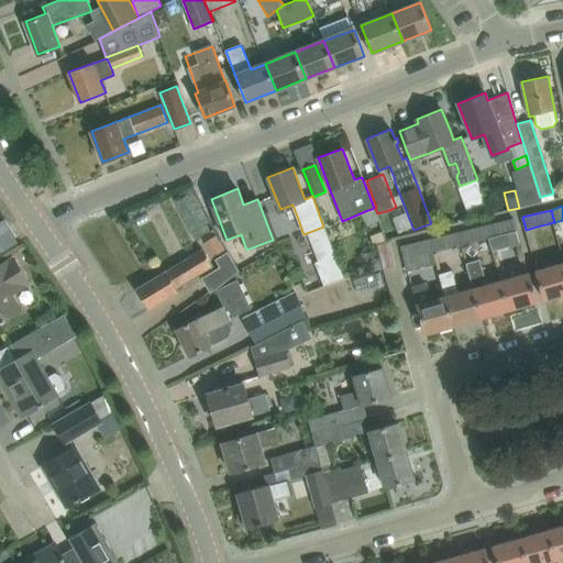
[(0,253),(18,243),(3,219),(0,220),(0,253)]
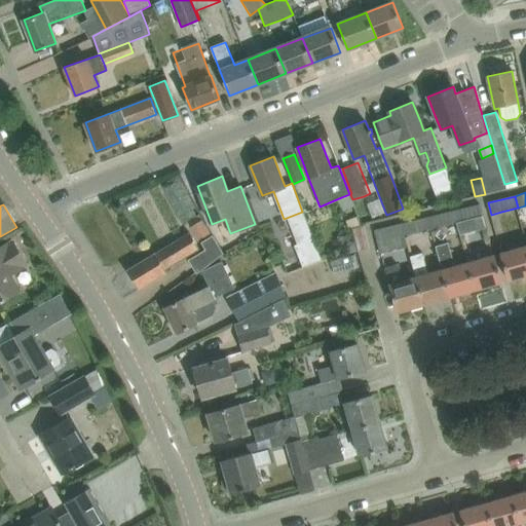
[(480,204),(452,212),(456,224),(483,217),(480,204)]
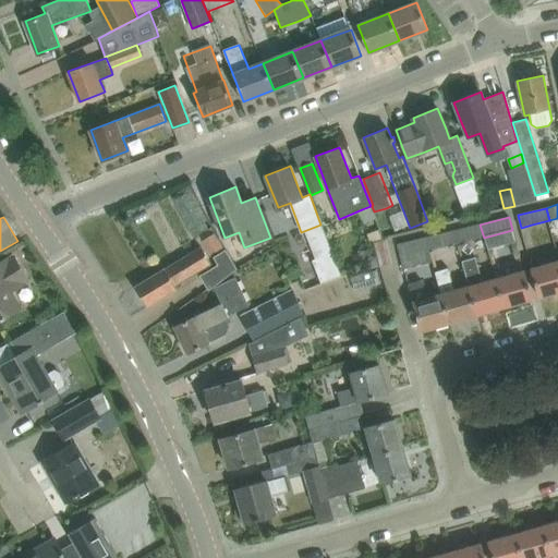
[(459,244),(484,238),(480,225),(456,231),(459,244)]
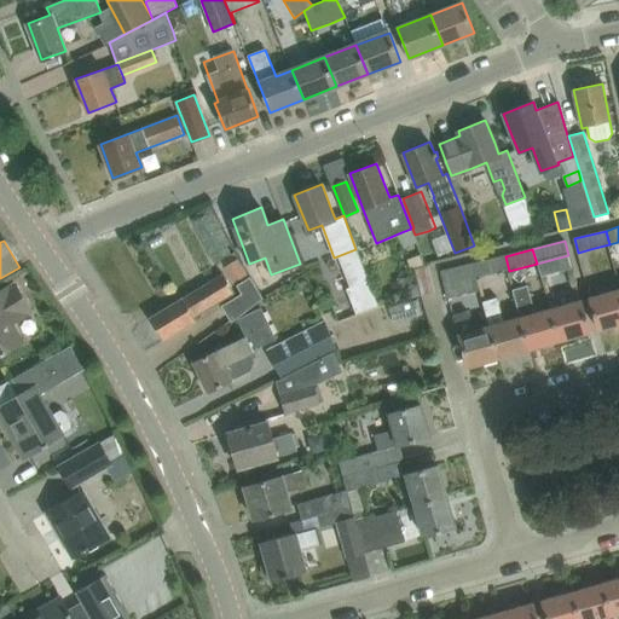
[(476,278),(509,271),(505,256),(473,264),(476,278)]
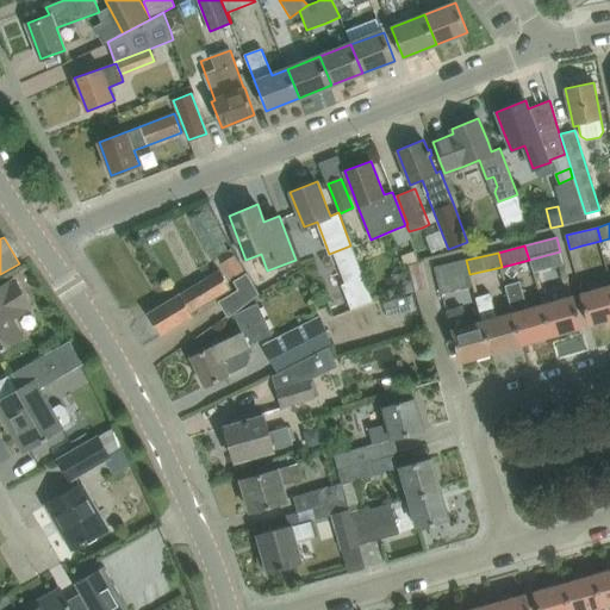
[(235,255),(221,263),(230,279),(243,271),(235,255)]
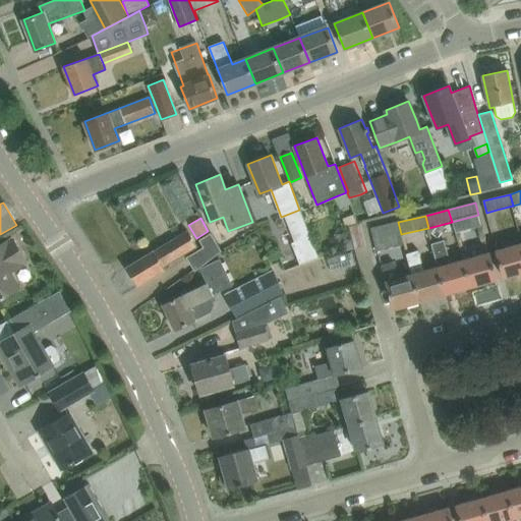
[(358,222),(349,225),(352,238),(354,247),(365,245),(360,222),(358,222)]
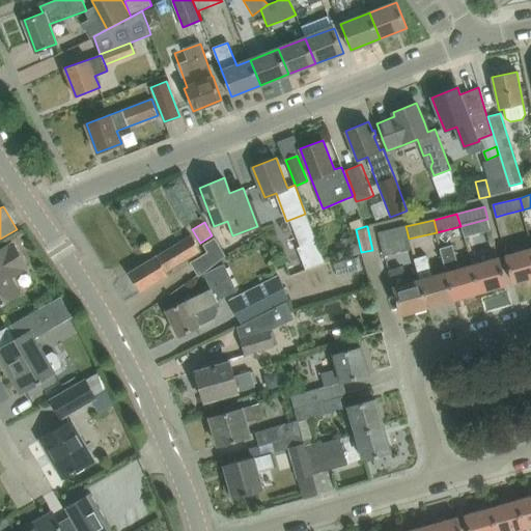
[(411,248),(409,239),(406,226),(379,233),(384,255),(411,248)]
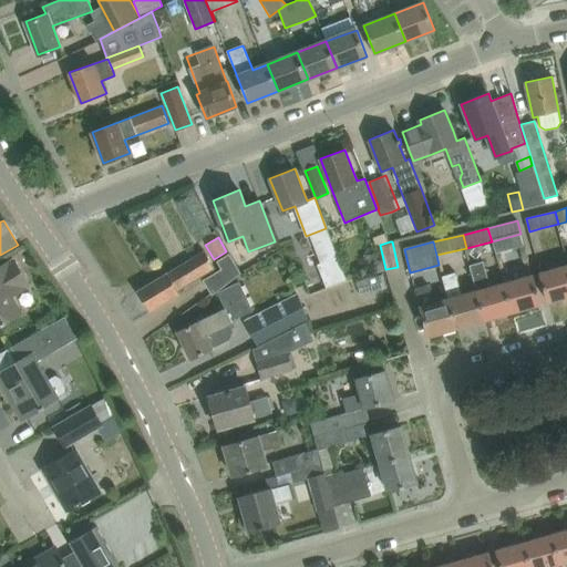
[(215,268),(213,265),(204,250),(137,291),(150,311),(181,294),(178,291),(215,268)]
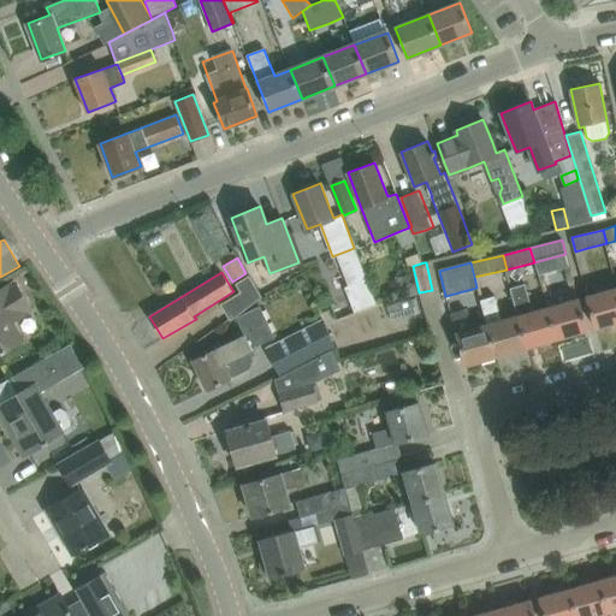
[(235,283),(240,291),(220,303),(230,320),(262,296),(249,274),(235,283)]
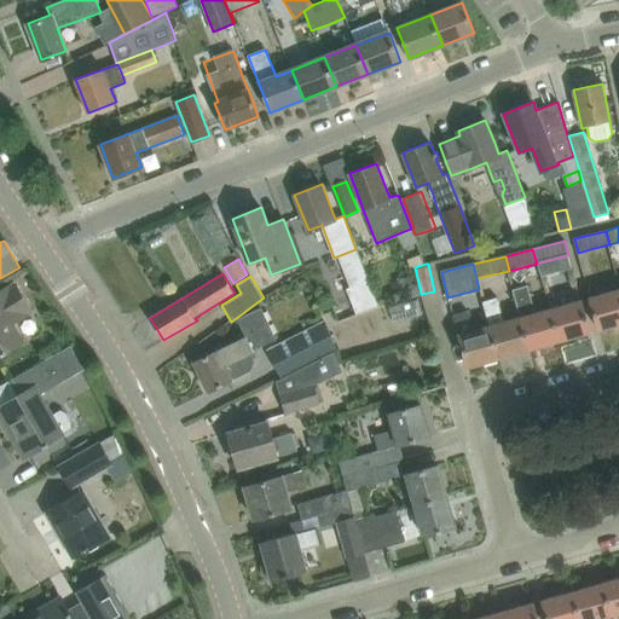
[(350,284),(345,287),(357,316),(379,306),(368,278),(350,284)]
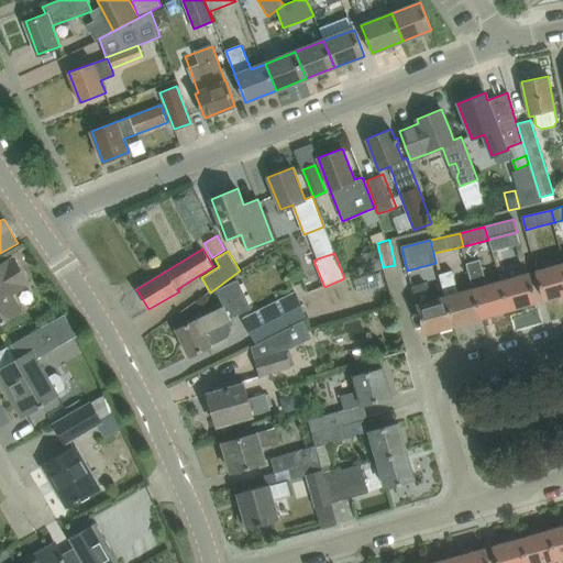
[(0,265),(0,321),(1,321),(2,322),(6,320),(6,319),(20,309),(11,294),(28,284),(13,257),(0,265)]
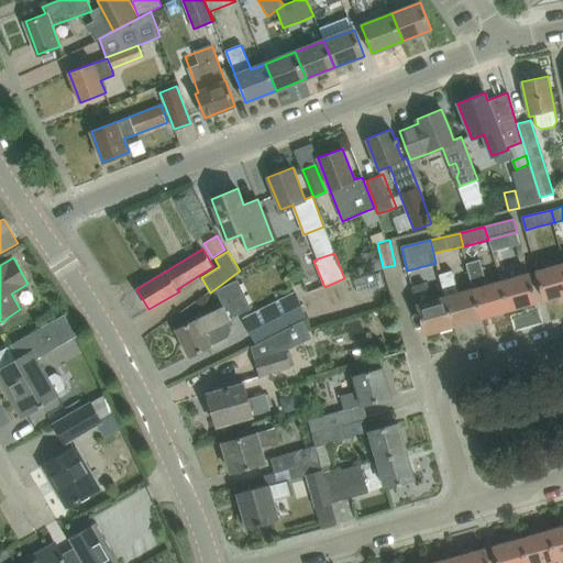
[(500,280),(487,285),(479,258),(465,263),(473,288),(474,288),(482,318),(509,310),(500,280)]
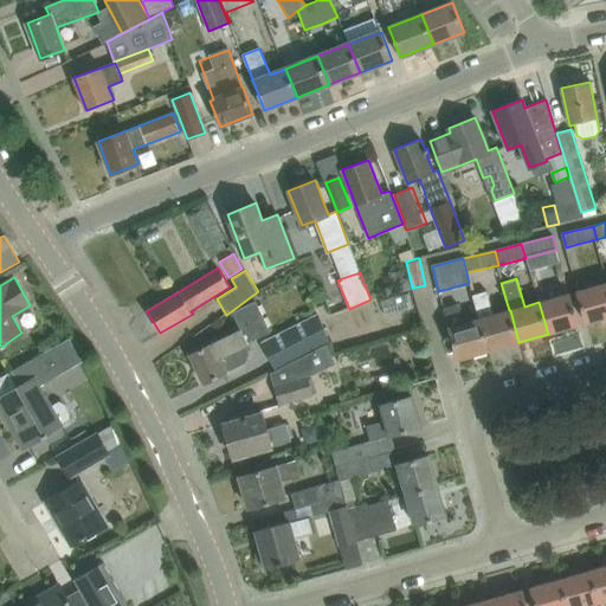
[(586,323),(605,317),(605,282),(578,291),(586,323)]
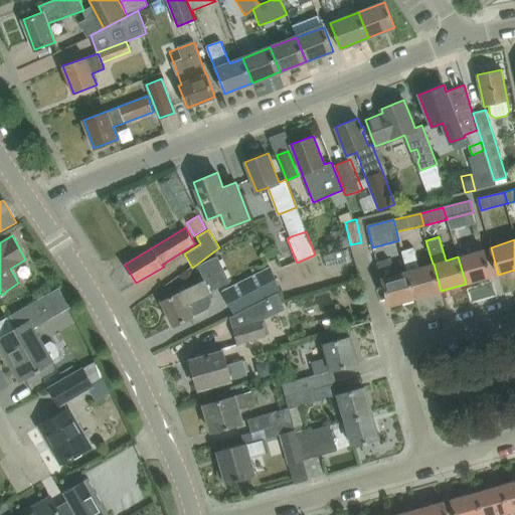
[(415,298),(441,291),(434,264),(433,264),(419,268),(413,247),(402,251),(407,271),(415,298)]
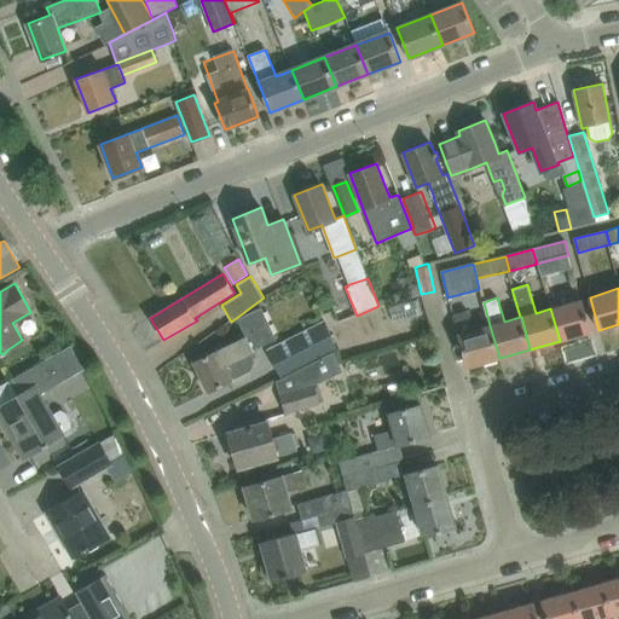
[(582,300),(550,308),(560,341),(590,333),(582,300)]
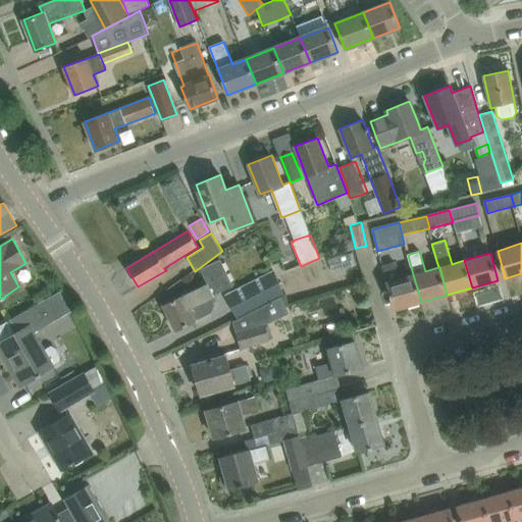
[(214,297),(213,296),(233,285),(220,259),(200,268),(207,284),(163,305),(175,330),(197,320),(196,319),(211,312),(214,303),(212,298),(214,297)]
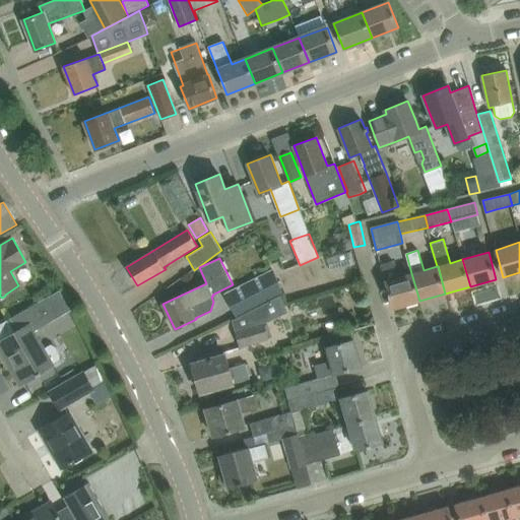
[(393,309),(419,301),(411,273),(397,277),(393,260),(380,263),(393,309)]
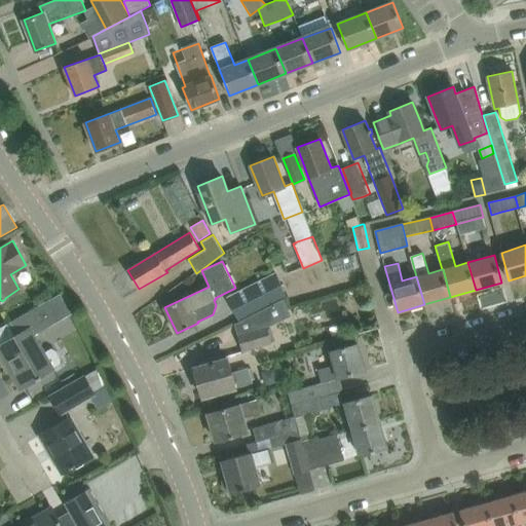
[(287,296),(274,272),(226,296),(238,321),(287,296)]
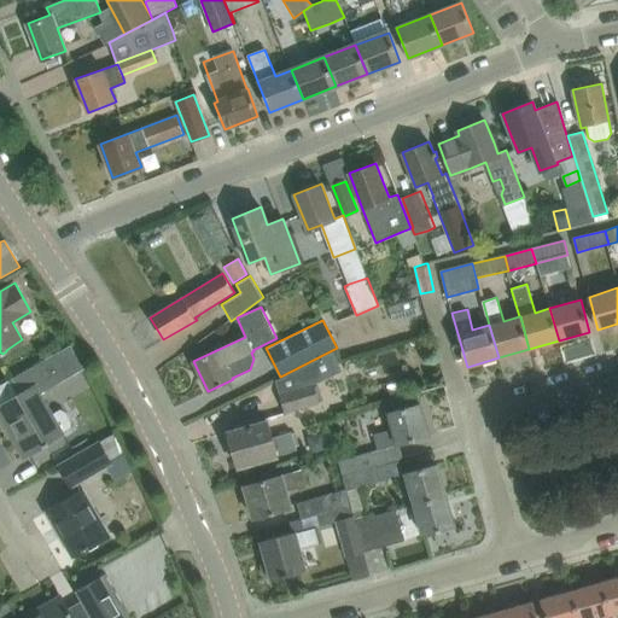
[(0,406),(0,414),(7,427),(23,456),(63,433),(62,431),(71,426),(71,420),(66,410),(60,408),(51,413),(40,394),(59,383),(46,359),(10,379),(18,396),(0,406)]
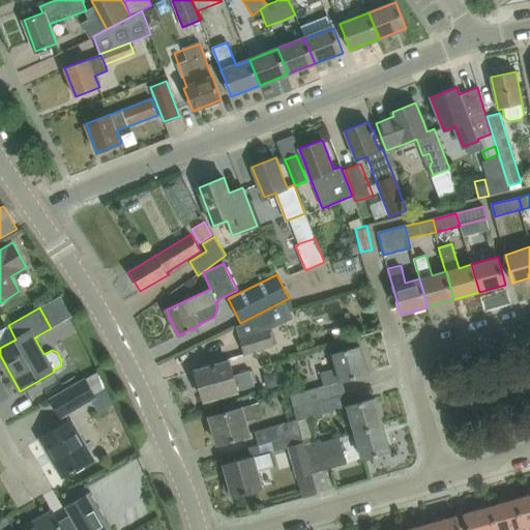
[(245,353),(273,345),(268,328),(240,336),(245,353)]
